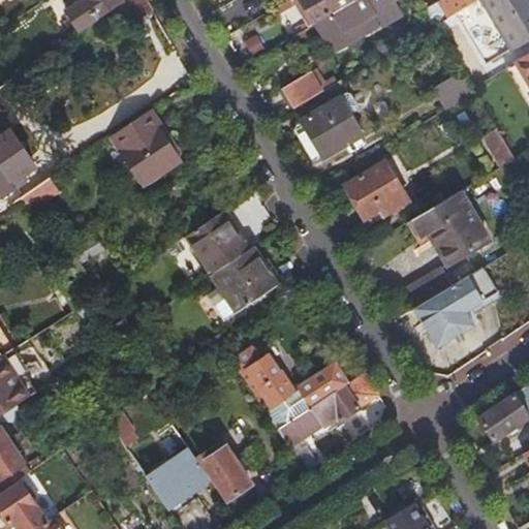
[(116,0),(79,0),(81,1),(63,12),(76,33),(119,4),(116,0)]
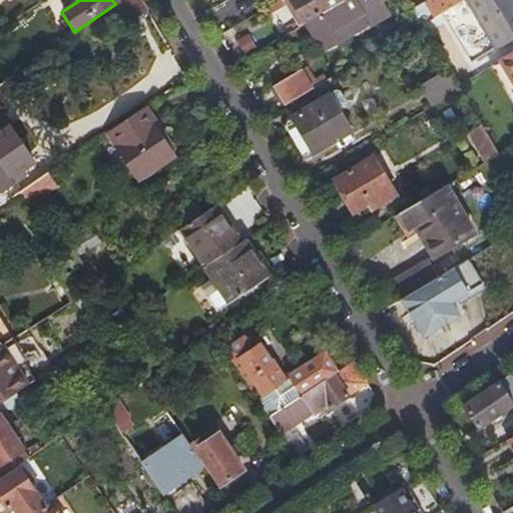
[(291,0),(306,25),(347,0),(291,0)]
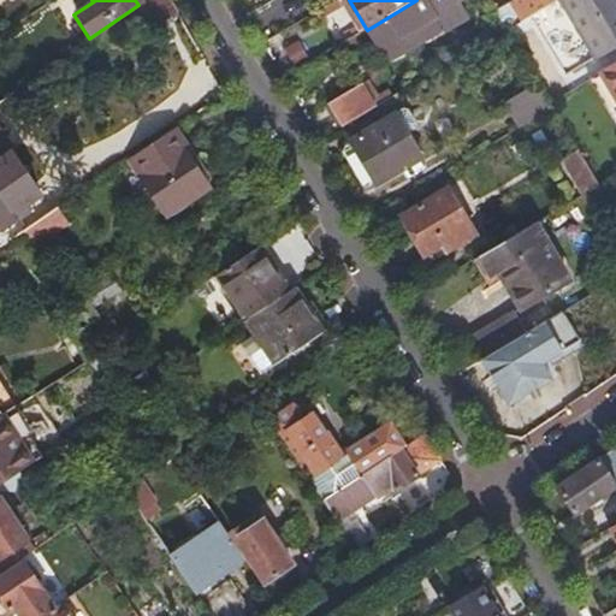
[(406,46),(409,52),(445,30),(446,33),(468,19),(457,1),(458,0),(421,0),(369,31),(385,58),(400,49),(406,46)]
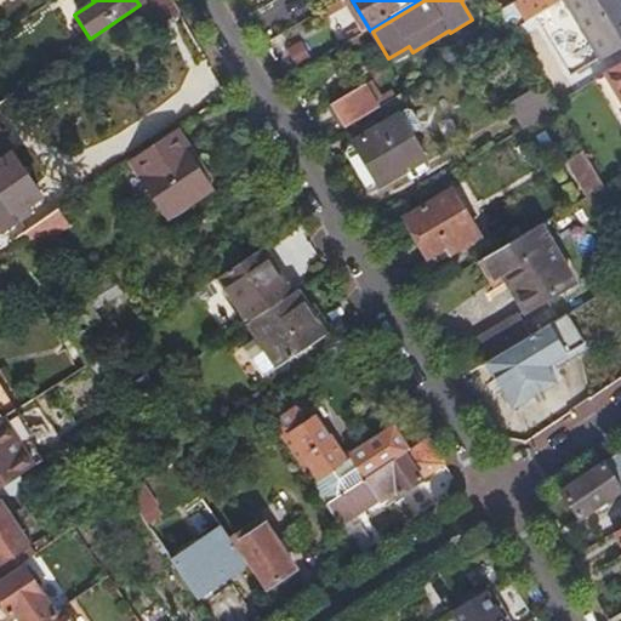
[(539,15),(563,0),(523,0),(503,12),(514,29),(539,15)]
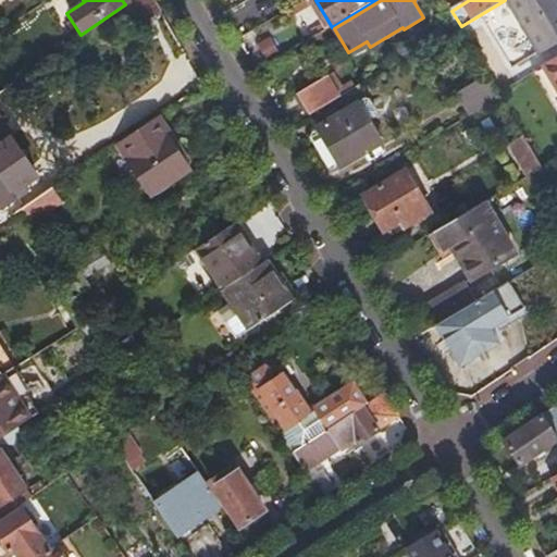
[(556,0),(505,0),(483,13),(516,67),(556,41),(556,0)]
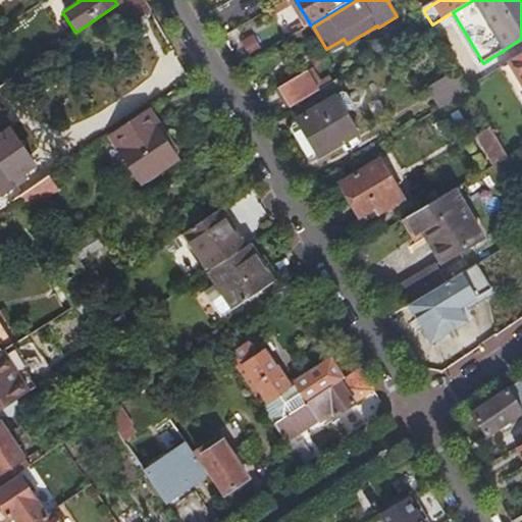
[(127,27),(115,9),(99,20),(110,38),(127,27)]
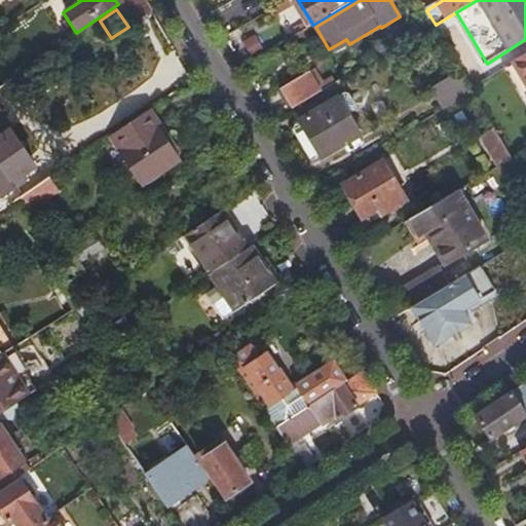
[(344,47),(349,44),(346,39),(341,42),(344,47)]
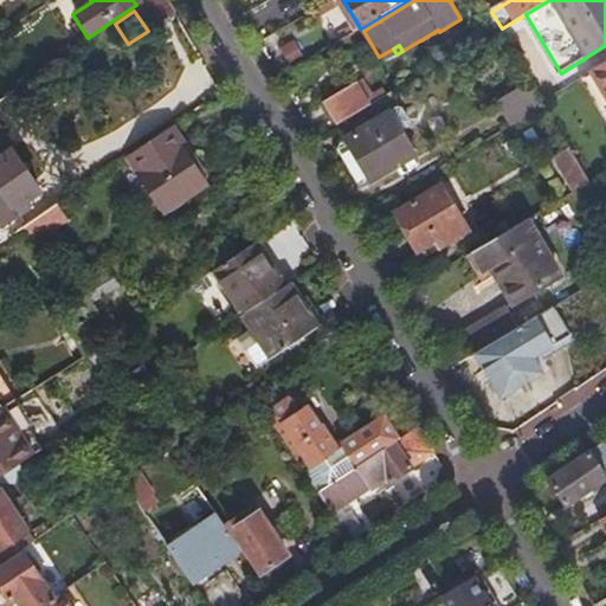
[(501,102),(515,124),(547,105),(545,102),(533,82),(501,102)]
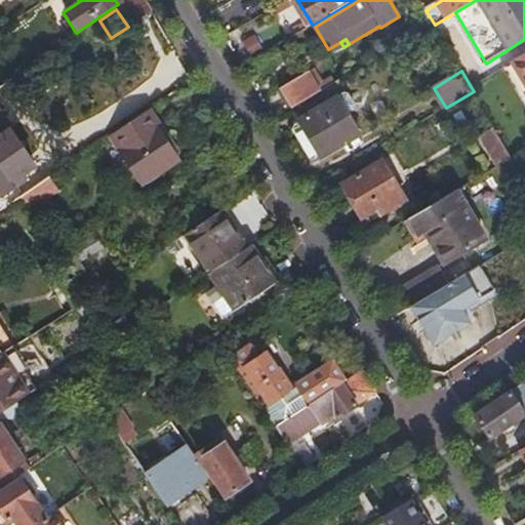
[(281,89),(293,109),(322,91),(310,72),(281,89)]
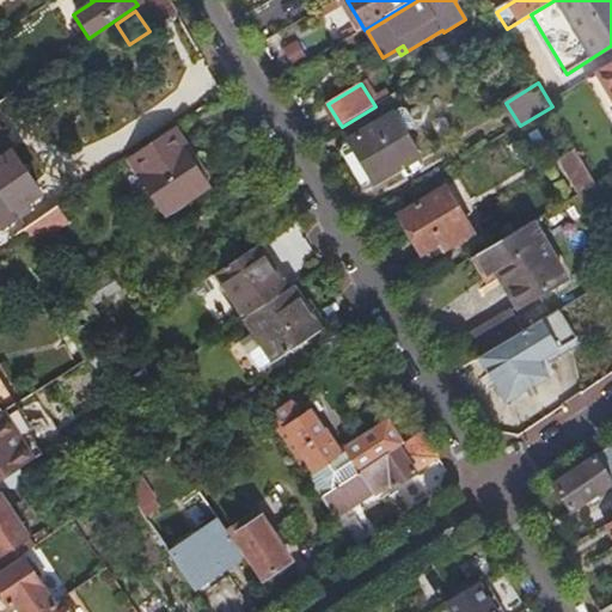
[(408,109),(397,115),(408,133),(417,126),(408,109)]
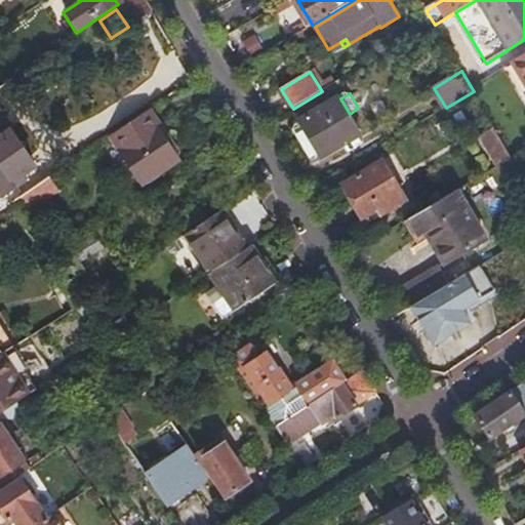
[(301,121),(304,123),(322,155),(324,157),(362,134),(350,114),(340,98),(301,121)]
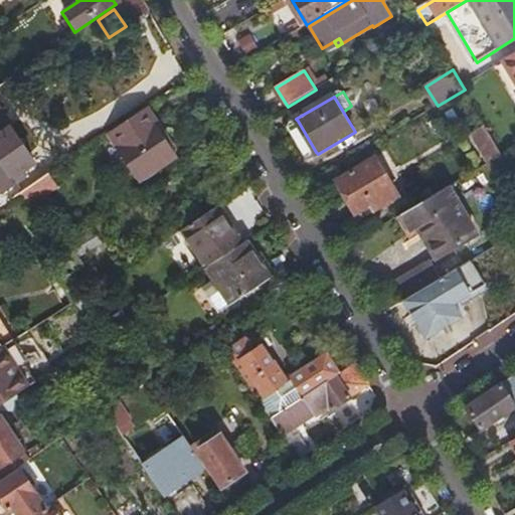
[(158,124),(147,109),(109,135),(142,180),(176,156),(155,126),(158,124)]
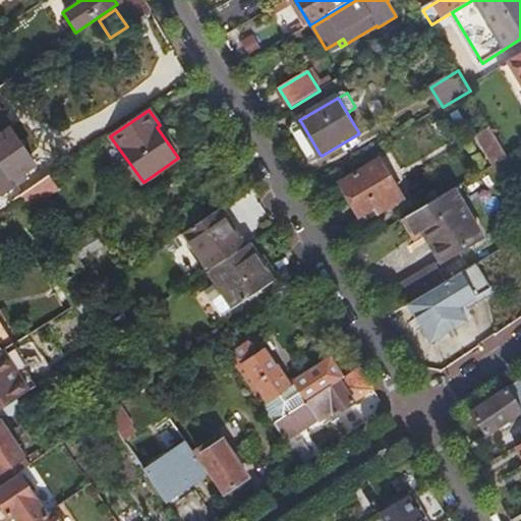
[(0,164),(2,167),(0,168),(0,195),(24,180),(21,176),(35,167),(0,113),(0,164)]
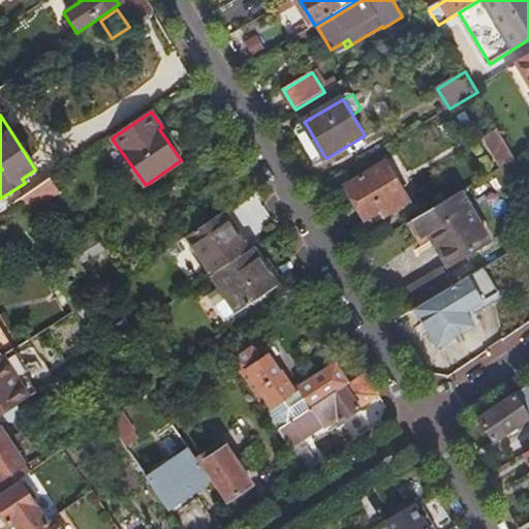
[(324,156),(306,124),(297,129),(315,162),(324,156)]
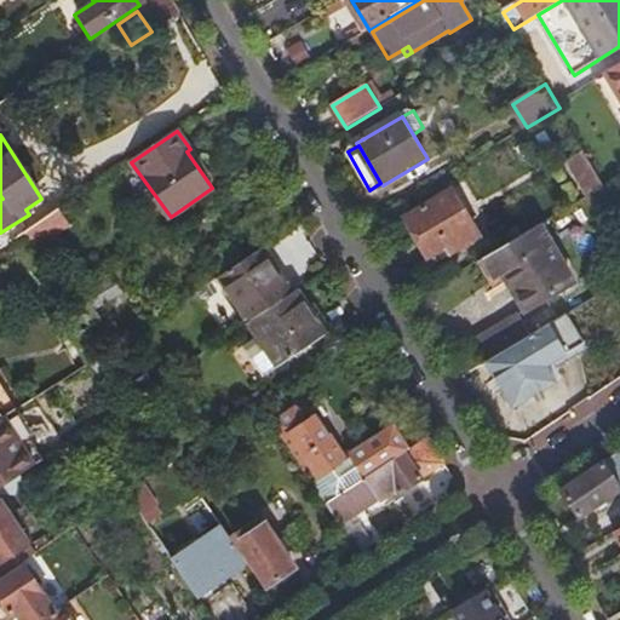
[(589,196),(606,187),(585,150),(568,161),(589,196)]
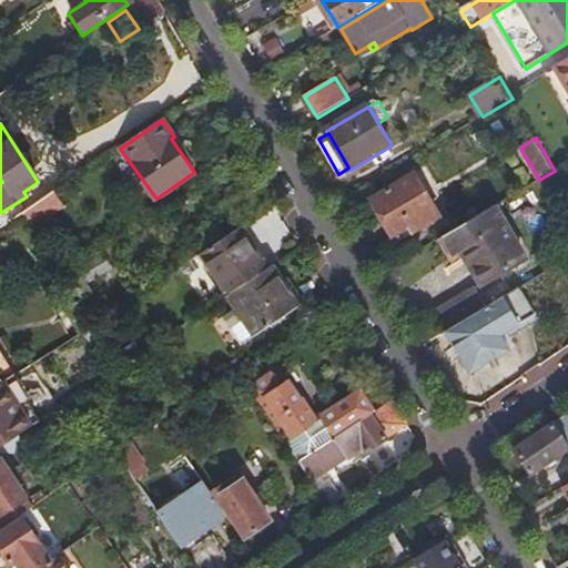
[(415,173),(372,199),(394,235),(418,221),(423,227),(440,216),(415,173)]
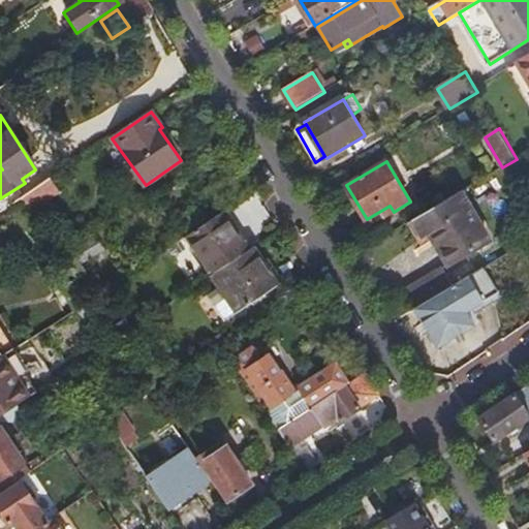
[(51,179),(21,199),(30,213),(60,193),(51,179)]
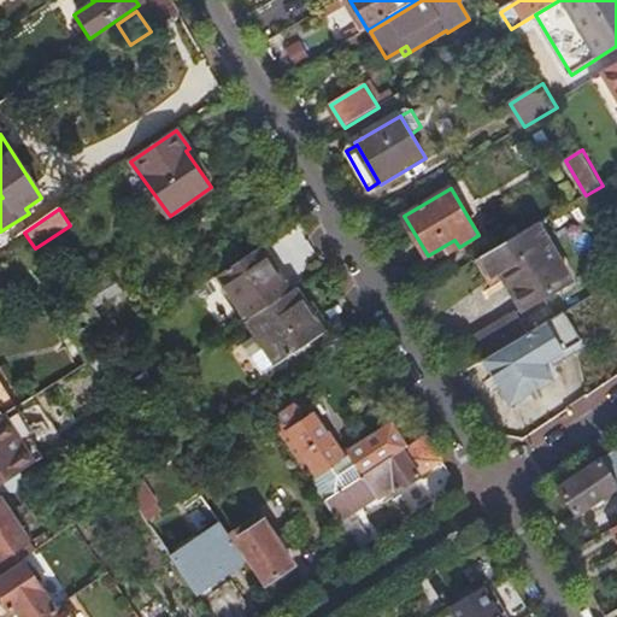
[(505,270),(528,309),(573,282),(538,224),(483,257),(494,276),(505,270)]
